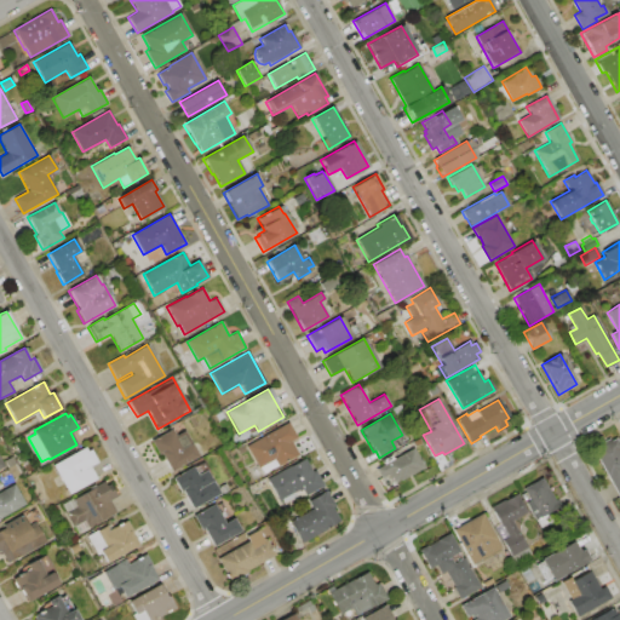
[(288,423),(297,437),(291,441),(298,453),(263,474),(259,468),(258,468),(246,446),(288,423)]
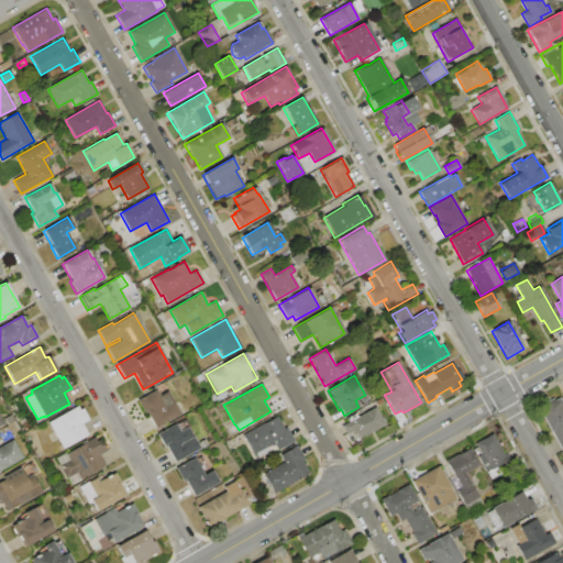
[(178,415),(154,428),(146,412),(144,414),(136,400),(155,389),(159,396),(166,393),(178,415)]
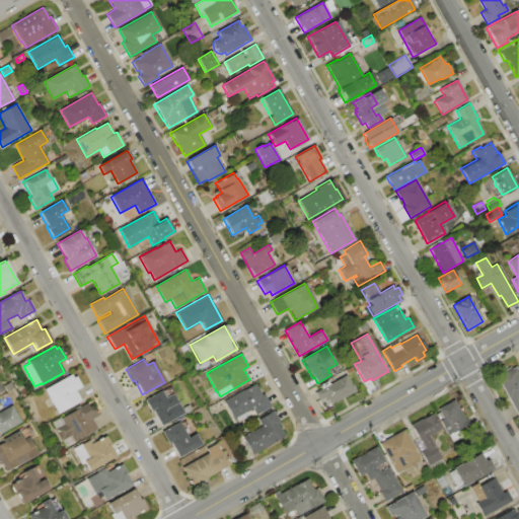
[(518,415),(518,375),(513,365),(495,375),(517,416),(518,415)]
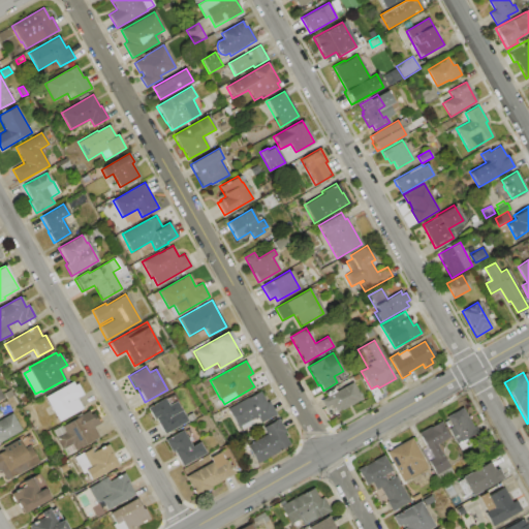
[(72,381),(74,384),(76,383),(83,395),(76,398),(83,408),(59,422),(44,397),(72,381)]
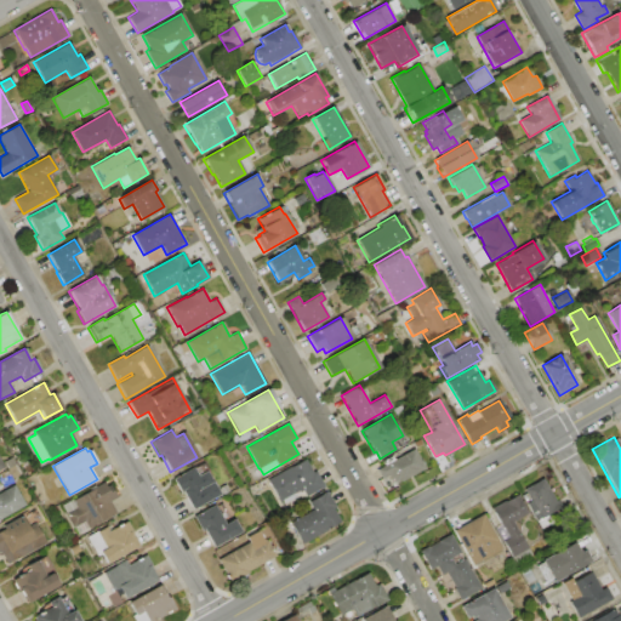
[(415,449),(425,468),(402,482),(400,480),(396,484),(393,480),(392,480),(388,474),(381,479),(376,471),(415,449)]
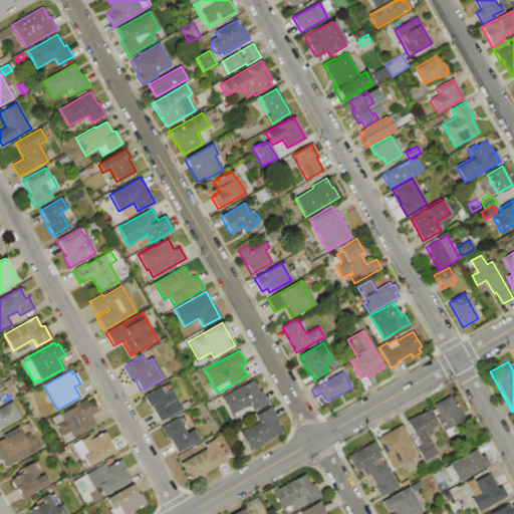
[(268,402),(253,411),(249,405),(231,415),(222,397),(252,379),(259,391),(261,390),(268,402)]
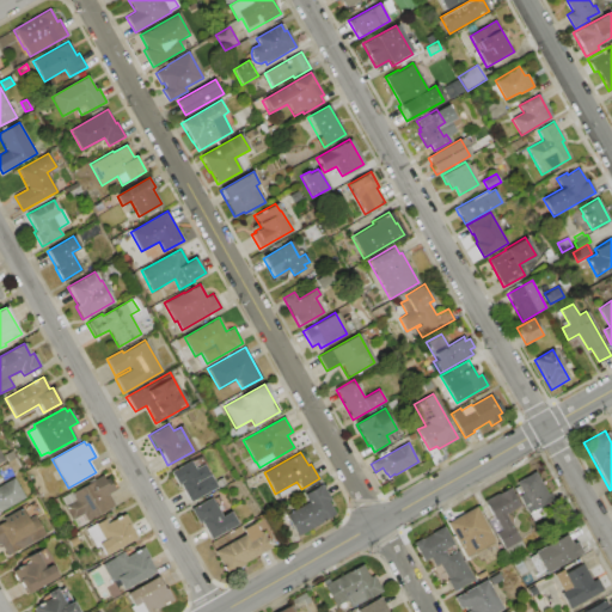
[(215,487),(189,502),(179,485),(178,485),(170,472),(190,460),(195,469),(202,464),(215,487)]
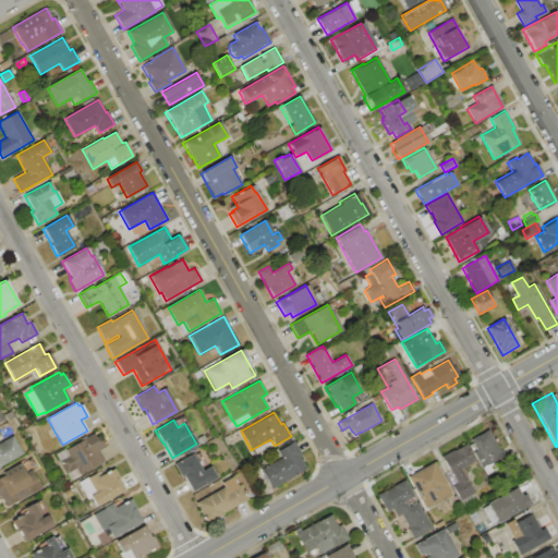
[(468,438),(484,475),(496,470),(493,463),(501,459),(488,429),(468,438)]
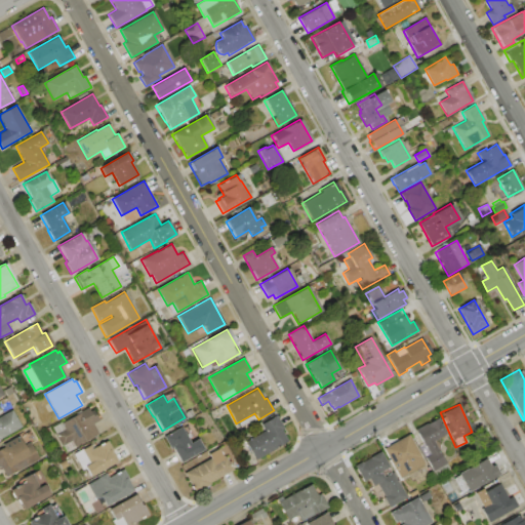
[(87,407),(89,411),(92,409),(98,420),(92,423),(97,433),(75,446),(72,440),(62,446),(55,434),(65,429),(61,422),(87,407)]
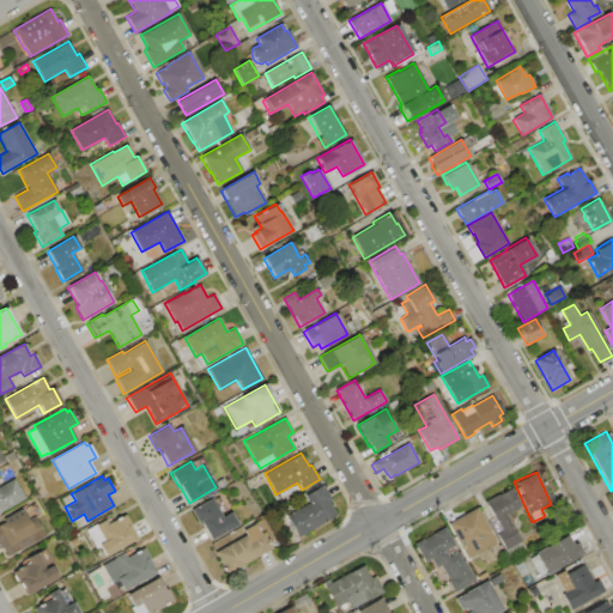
[(24,498),(0,511),(0,487),(13,480),(24,498)]
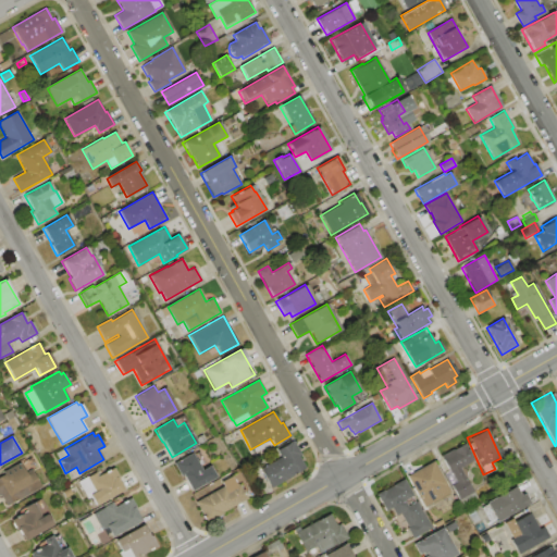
[(293,441),(300,455),(297,456),(305,468),(271,487),(260,469),(281,458),(276,450),(293,441)]
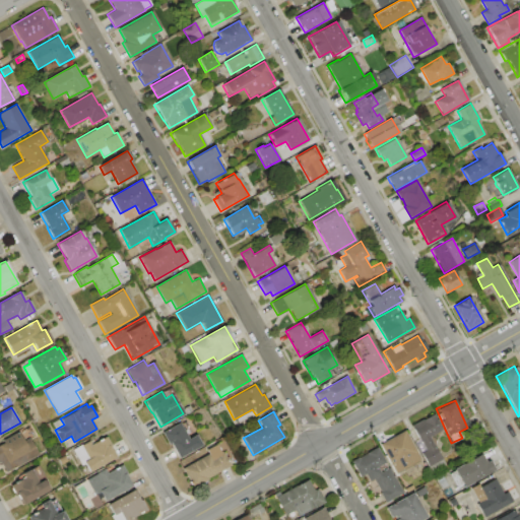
[(441,430),(433,413),(409,425),(432,469),(443,464),(429,436),(441,430)]
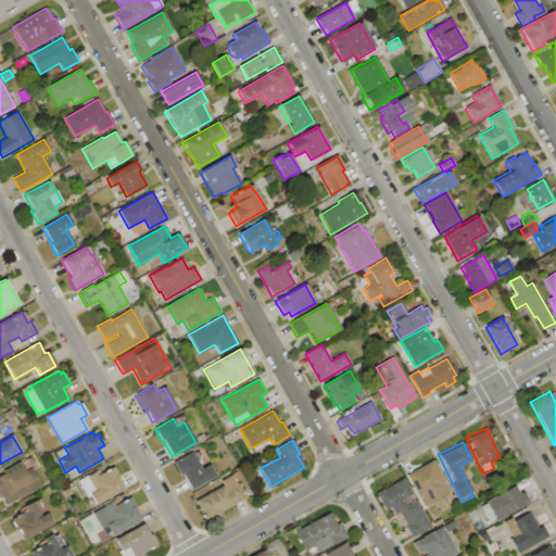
[(215,476),(191,490),(182,474),(179,475),(173,463),(191,452),(201,469),(209,465),(215,476)]
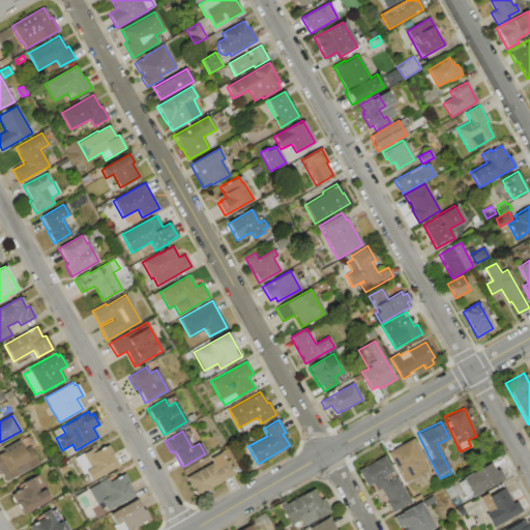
[(386,452),(404,483),(429,469),(411,438),(386,452)]
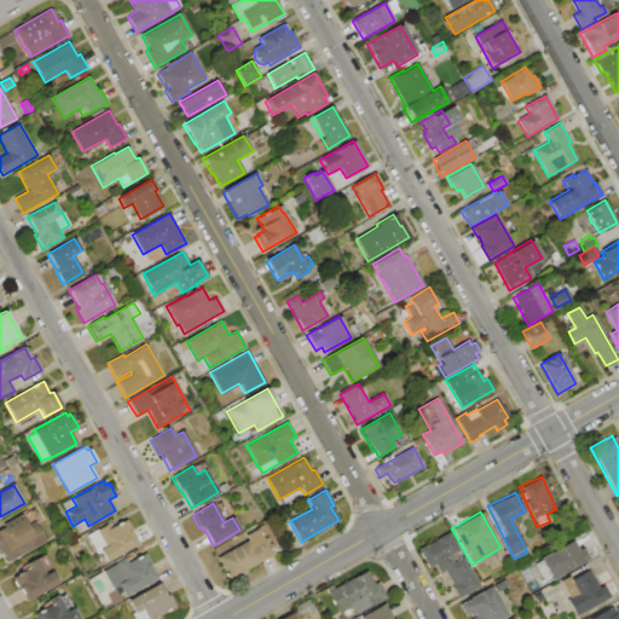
[(45,542),(7,563),(0,550),(0,528),(5,526),(4,524),(21,514),(27,525),(34,521),(45,542)]
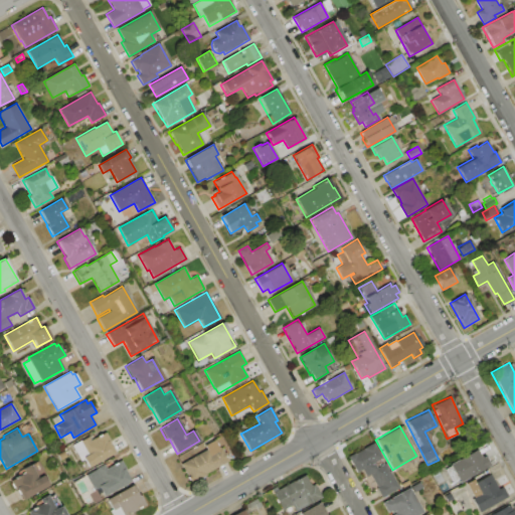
[(115,453),(86,469),(72,445),(88,436),(91,440),(104,433),(115,453)]
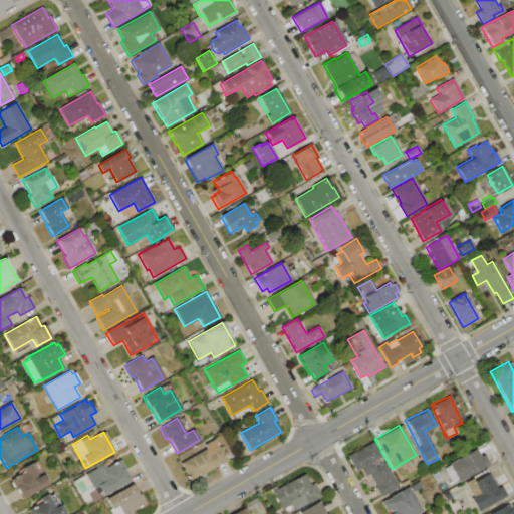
[(226,461),(205,473),(206,475),(198,480),(197,477),(190,481),(180,464),(206,449),(203,444),(213,439),(226,461)]
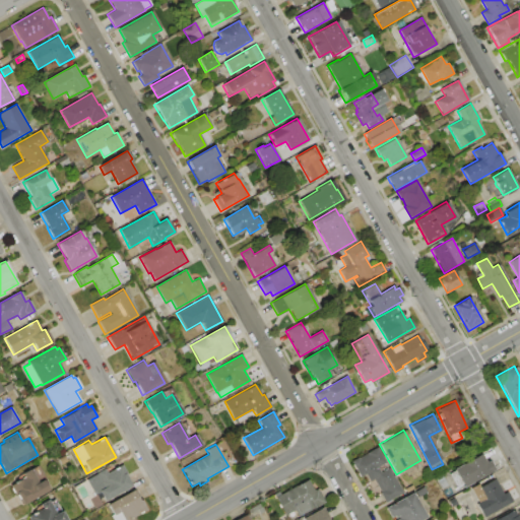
[(349,459),(358,477),(369,472),(382,502),(401,494),(389,466),(380,471),(377,465),(383,462),(377,447),(349,459)]
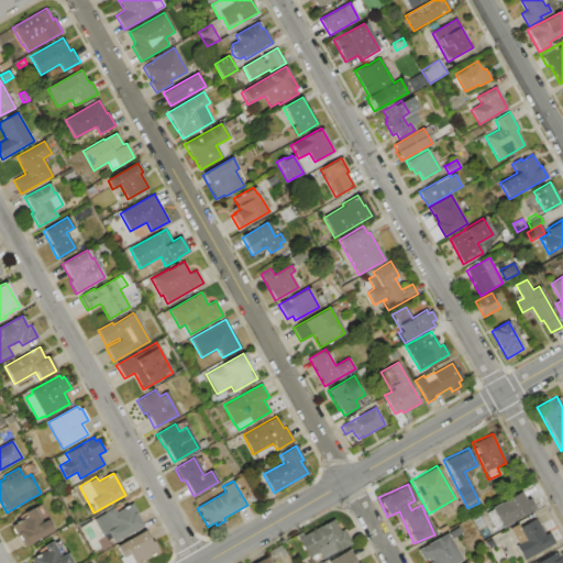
[(532,510),(521,489),(490,507),(501,527),(532,510)]
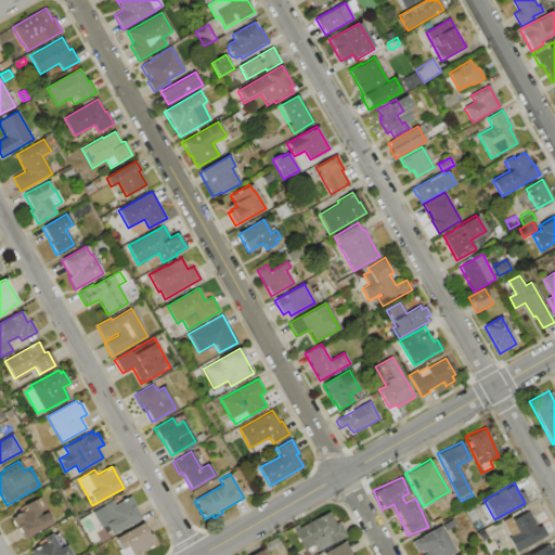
[(52,523),(24,538),(18,528),(16,529),(11,518),(15,516),(15,515),(25,508),(23,505),(40,495),(49,512),(47,514),(52,523)]
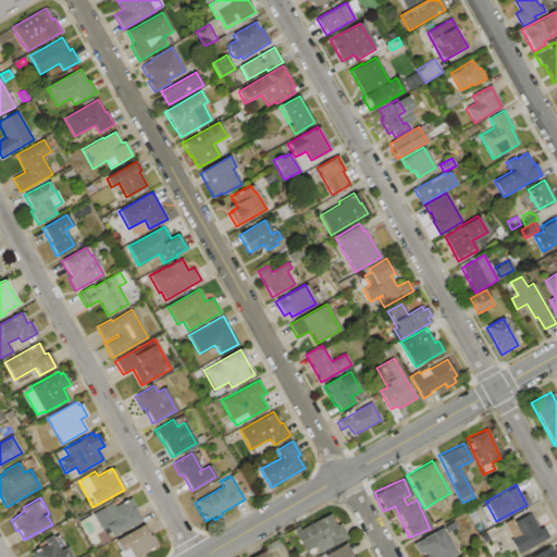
[(140,521),(113,536),(107,527),(101,530),(93,514),(112,503),(115,507),(128,499),(140,521)]
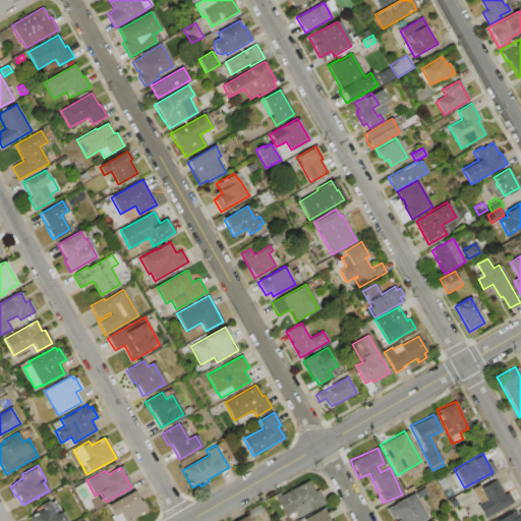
[(275,498),(285,516),(294,511),(297,517),(323,504),(309,478),(275,498)]
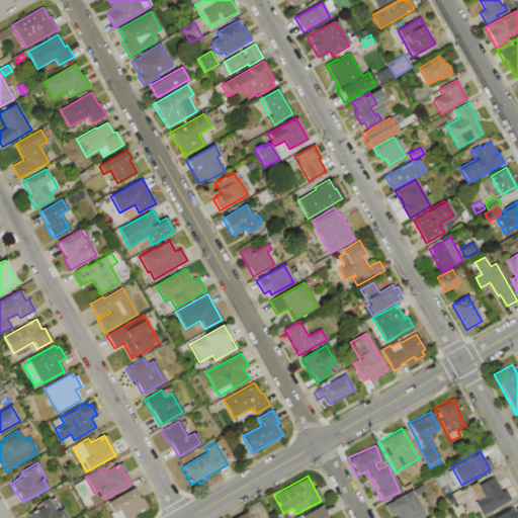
[(467,488),(483,516),(510,501),(504,490),(500,492),(492,476),(467,488)]
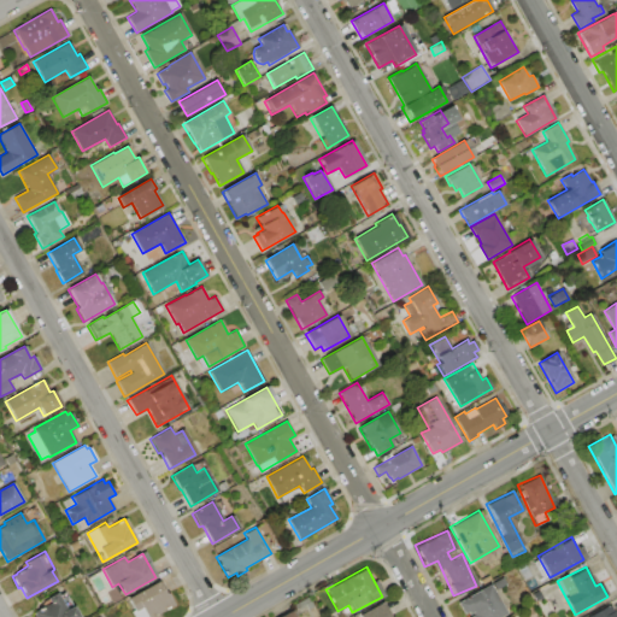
[(158,581),(172,606),(159,615),(159,616),(134,616),(131,612),(134,610),(128,598),(158,581)]
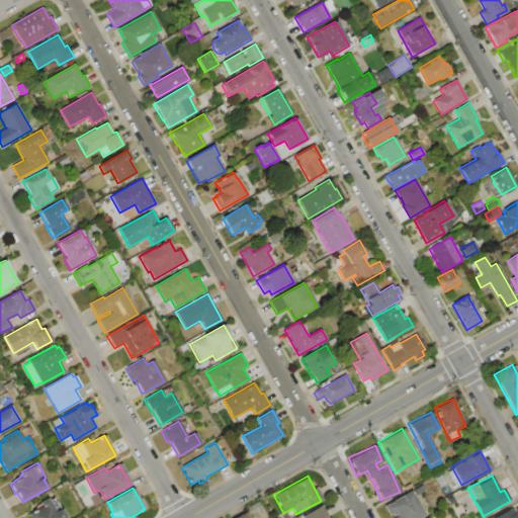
[(422,517),(395,517),(397,517),(396,515),(394,516),(393,514),(390,516),(384,506),(411,491),(426,516),(422,517)]
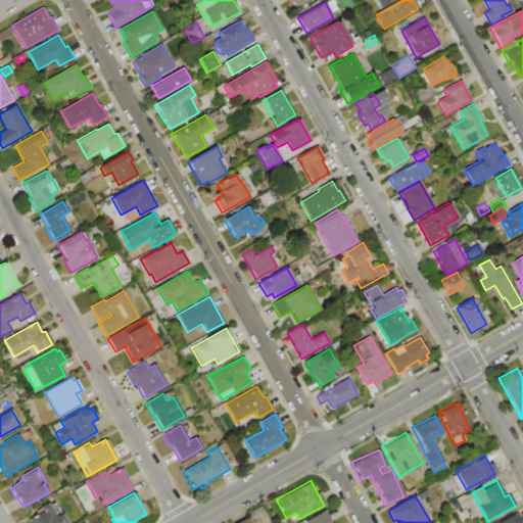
[(91,502),(97,498),(102,508),(96,511),(91,502)]
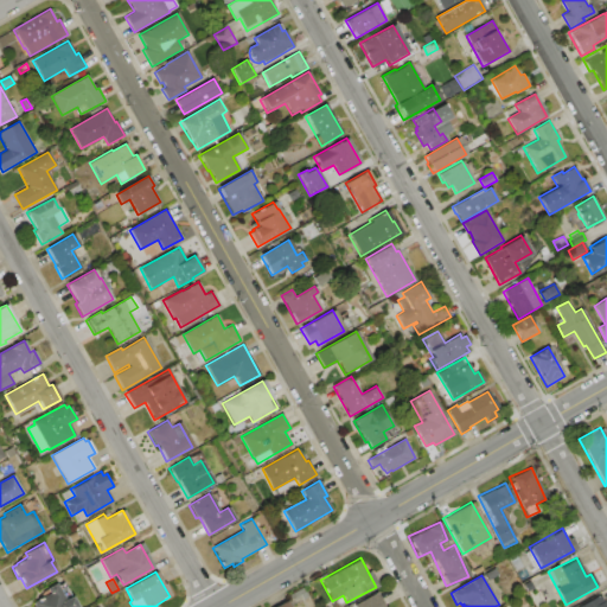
[(34,606),(33,604),(50,594),(46,588),(56,583),(65,600),(70,596),(75,606),(34,606)]
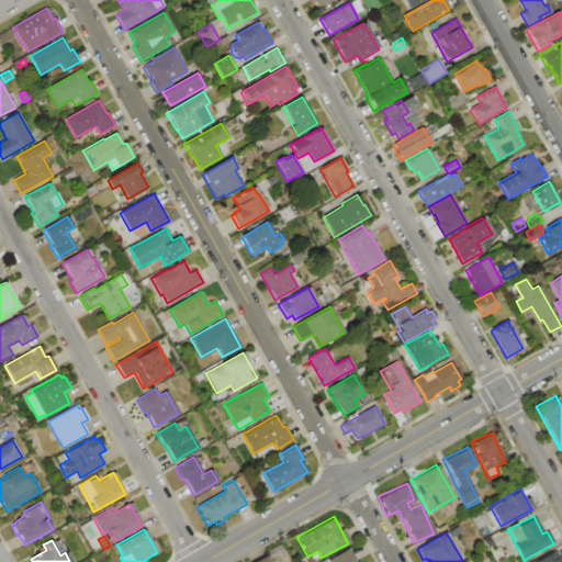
[(357,561),(327,561),(349,548),(357,561)]
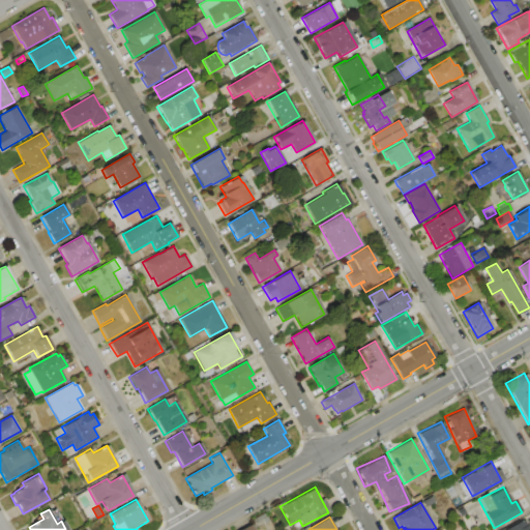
[(529,526),(529,529),(504,529),(525,518),(529,526)]
